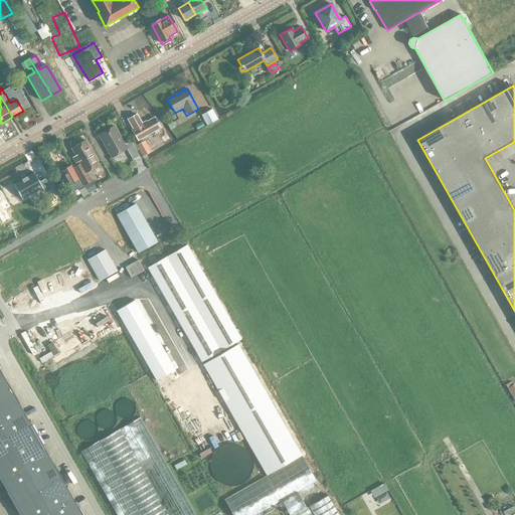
[(207,126),(217,120),(211,109),(201,115),(207,126)]
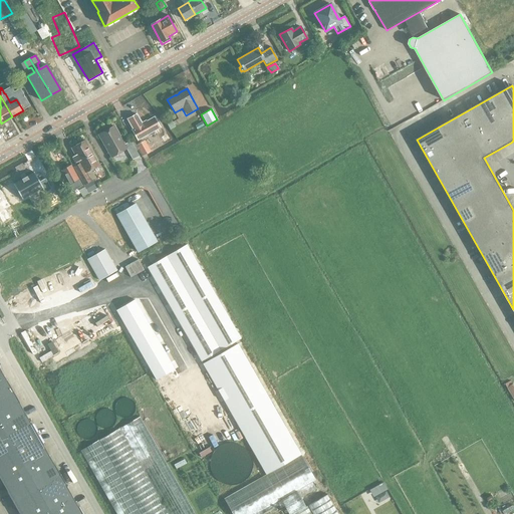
[(139,141),(160,129),(154,117),(143,124),(137,113),(127,118),(133,129),(132,130),(139,141)]
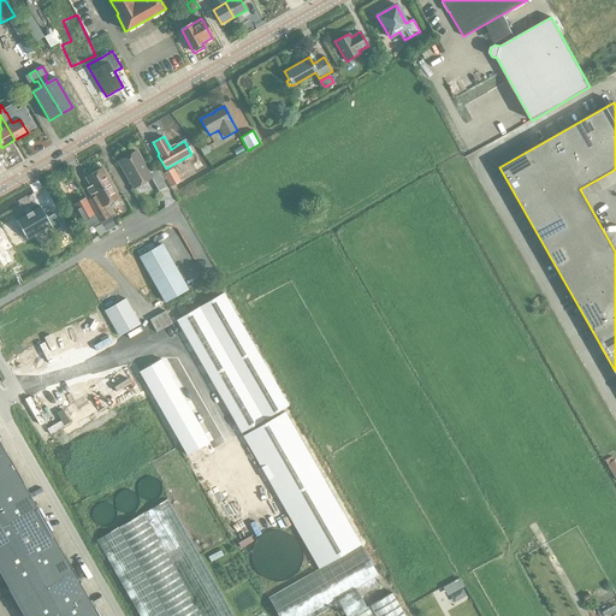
[(242,146),(234,150),(236,155),(244,150),(242,146)]
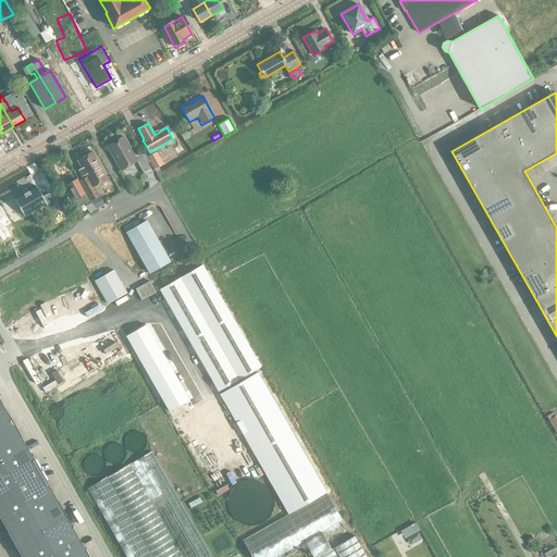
[(143,173),(150,170),(140,152),(134,157),(123,137),(107,146),(121,171),(136,162),(143,173)]
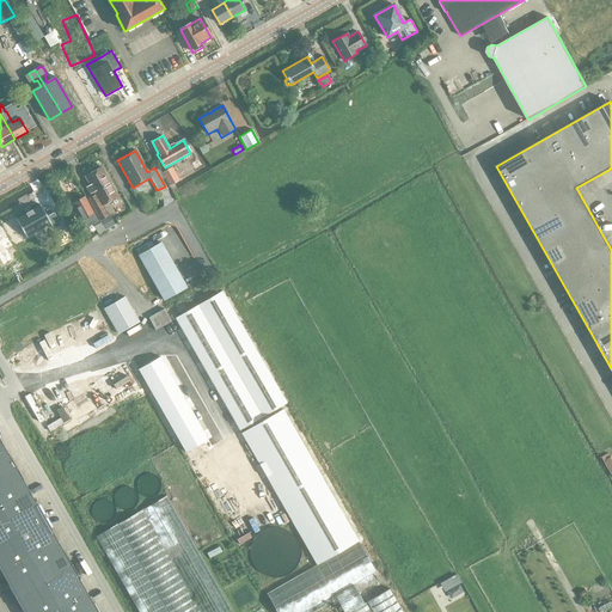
[(103,206),(118,197),(101,167),(84,176),(95,195),(87,200),(99,220),(101,220),(108,215),(103,206)]
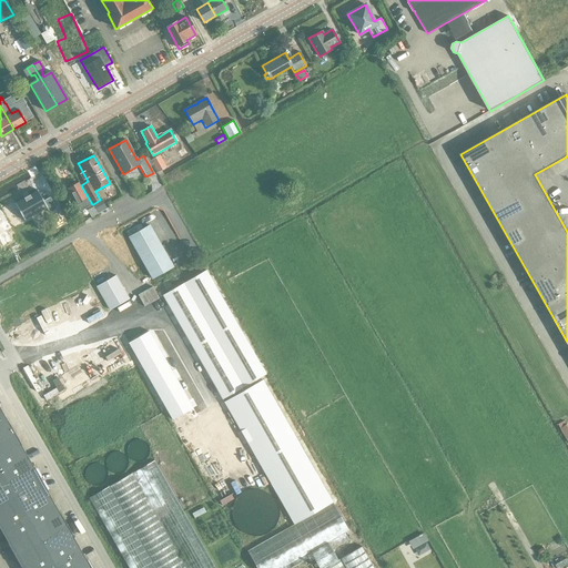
[(151,161),(156,173),(165,169),(159,156),(151,161)]
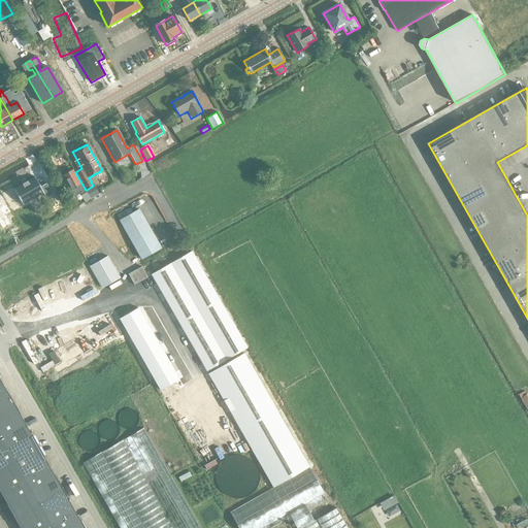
[(72,170),(63,175),(74,195),(84,190),(72,170)]
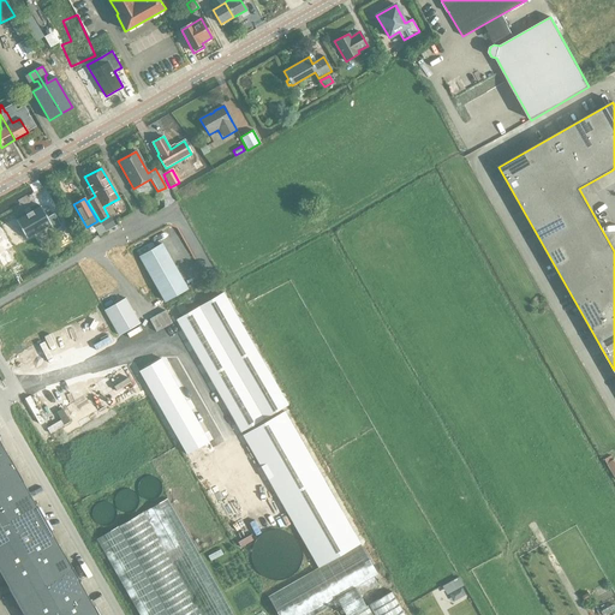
[(17,220),(16,220),(27,239),(28,238),(51,225),(54,231),(61,226),(54,214),(47,218),(41,206),(40,207),(41,207),(17,220)]
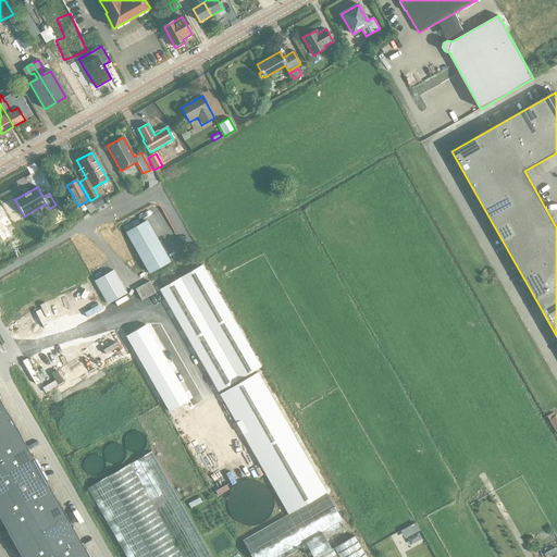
[(98,196),(91,200),(96,210),(104,205),(99,196),(98,196)]
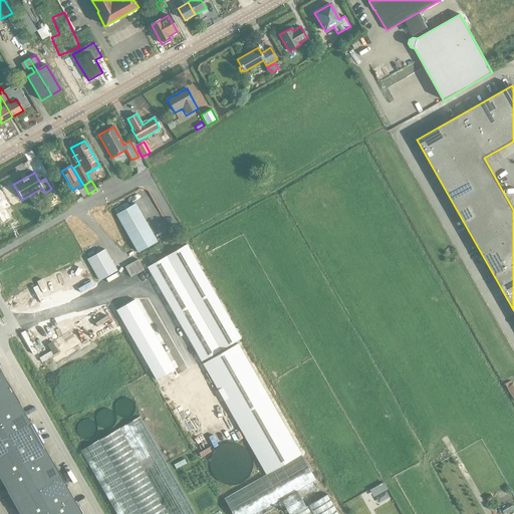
[(135,248),(138,252),(157,241),(136,204),(115,215),(135,248)]
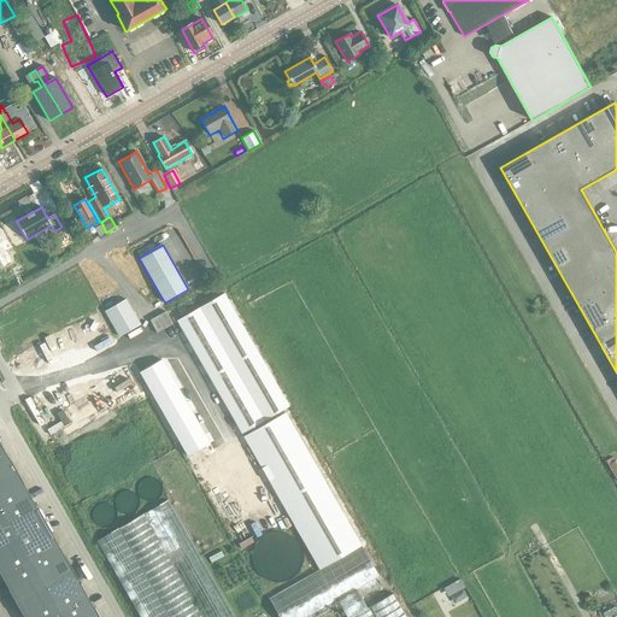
[(241,434),(288,406),(224,294),(176,322),(241,434)]
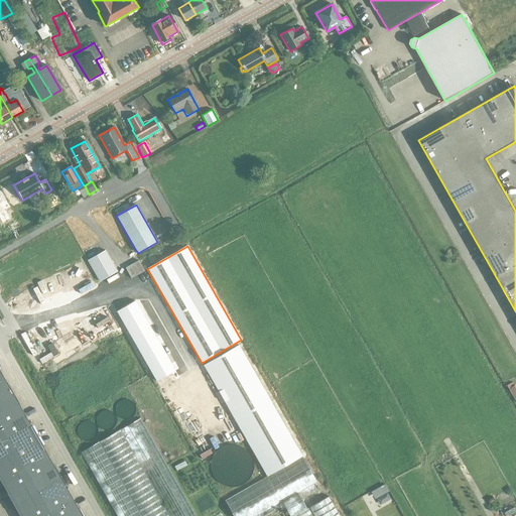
[(117,271),(105,250),(88,260),(100,281),(117,271)]
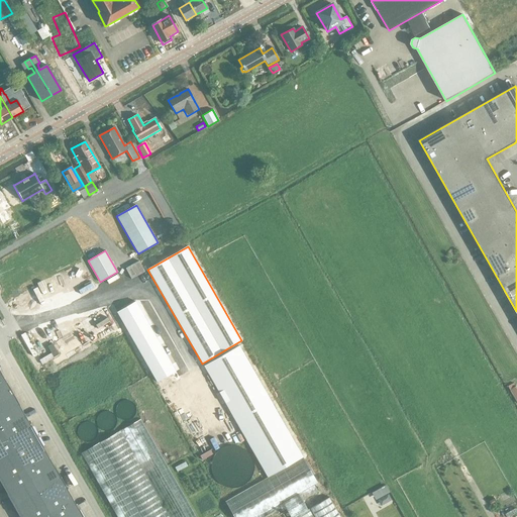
[(133,279),(138,292),(152,286),(147,274),(133,279)]
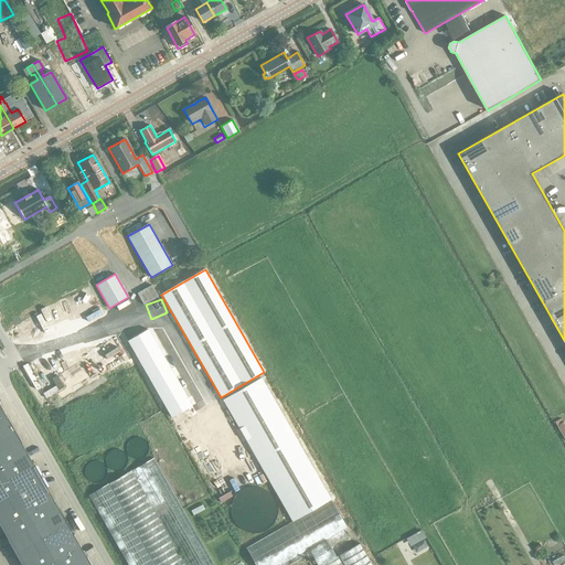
[(171,417),(192,406),(135,307),(115,318),(171,417)]
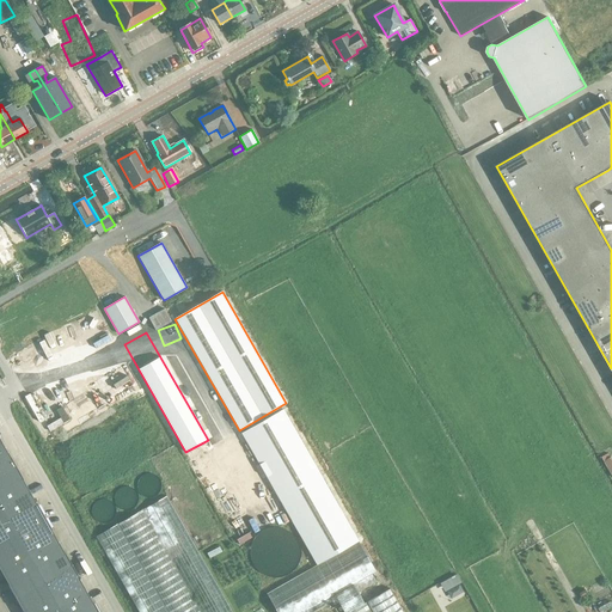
[(232,611),(136,444),(108,460),(89,427),(80,412),(60,424),(40,389),(18,401),(78,505),(138,611),(232,611)]
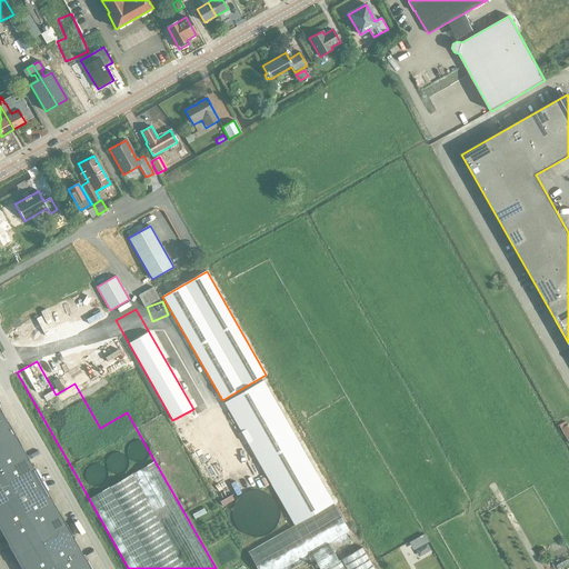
[(375,568),(362,547),(338,561),(332,550),(349,541),(346,535),(349,531),(263,380),(225,402),(295,525),(248,552),(257,568),(312,568),(310,563),(315,560),(319,568),(375,568)]
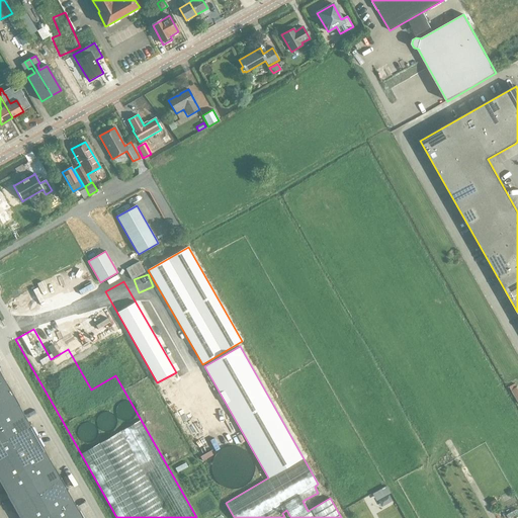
[(0,482),(7,496),(19,517),(20,517),(83,517),(79,510),(79,511),(73,501),(68,490),(56,468),(55,468),(50,458),(44,448),(31,426),(19,406),(20,406),(8,384),(7,383),(0,371),(0,482)]
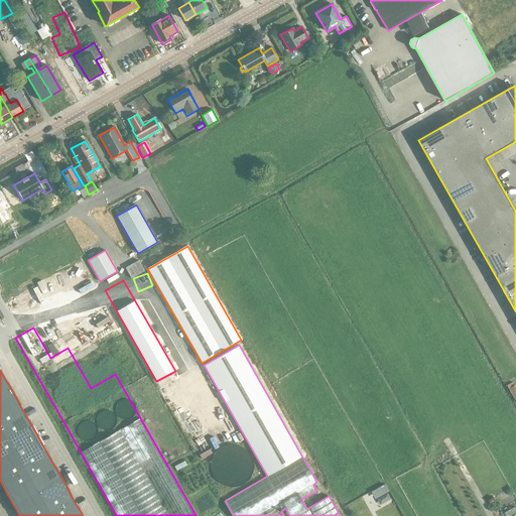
[(247,467),(248,463),(247,459),(246,456),(245,454),(243,450),(240,447),(236,445),(232,444),(230,444),(227,444),(223,445),(220,447),(217,449),(215,453),(214,456),(212,459),(212,463),(212,466),(213,469),(214,472),(217,475),(220,478),(222,479),(225,480),(229,481),(232,481),(236,480),(239,478),(242,476),(244,473),(246,470),(247,467)]
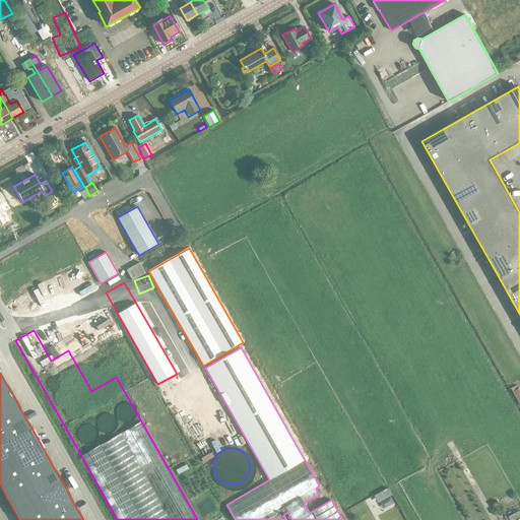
[(392,495),(385,499),(389,506),(396,502),(392,495)]
